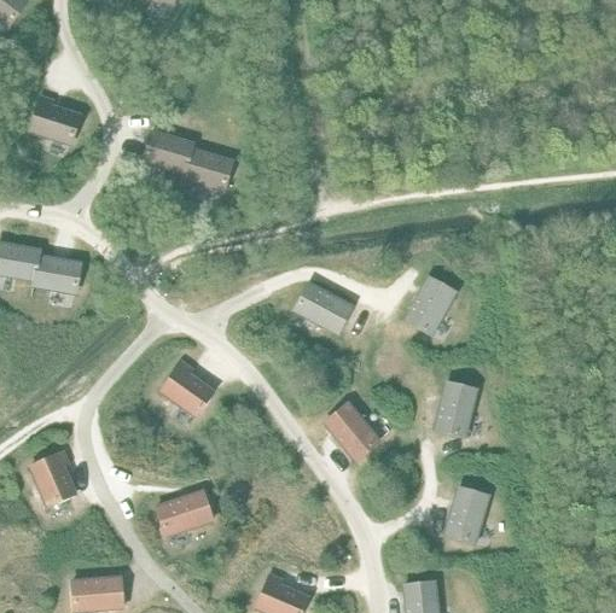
[(0,0),(0,16),(10,24),(28,0),(0,0)]
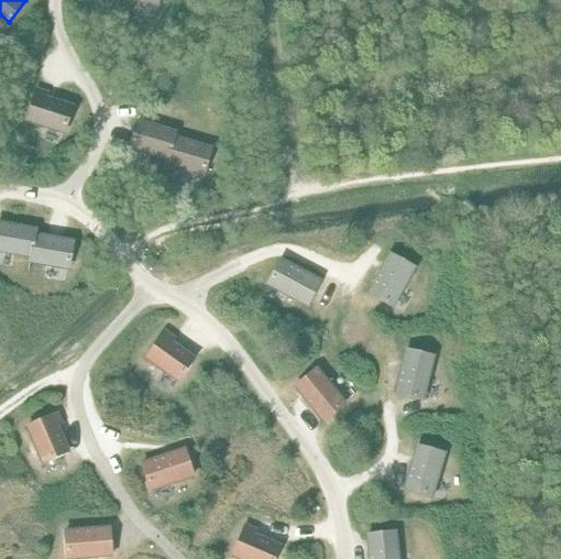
[(39,87),(28,118),(65,130),(74,103),(48,95),(50,90),(39,87)]
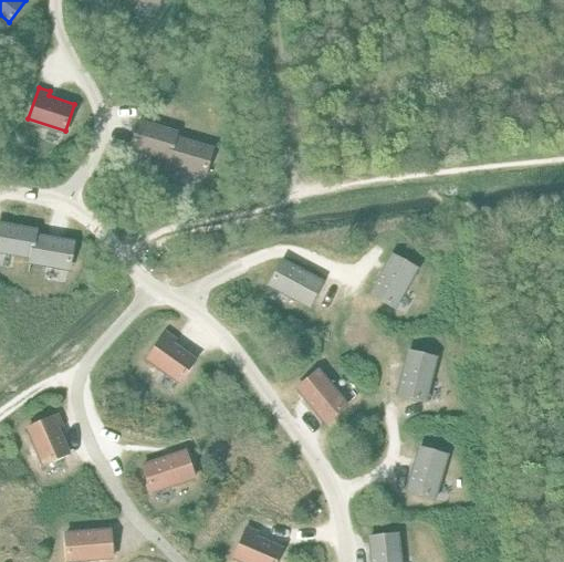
[(142,120),(133,147),(170,158),(177,136),(178,131),(142,120)]
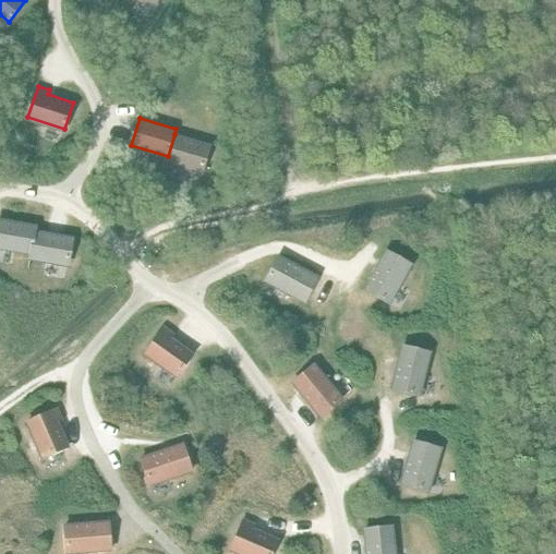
[(168,156),(167,160),(204,172),(212,145),(174,134),(168,156)]
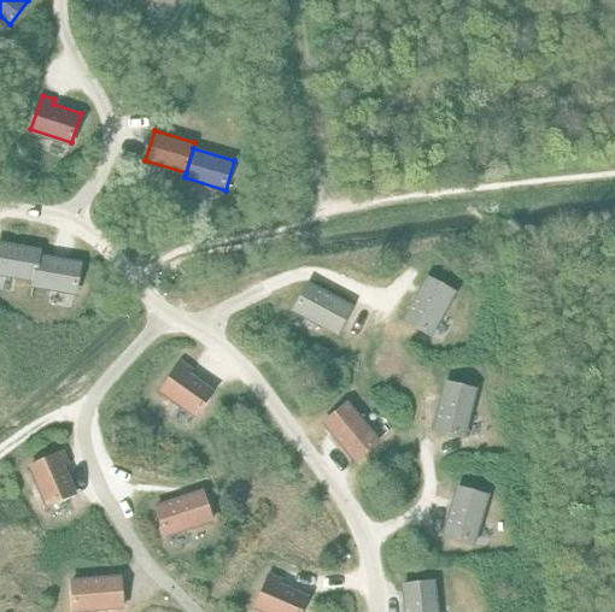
[(0,240),(0,272),(36,278),(41,254),(41,248),(0,240)]
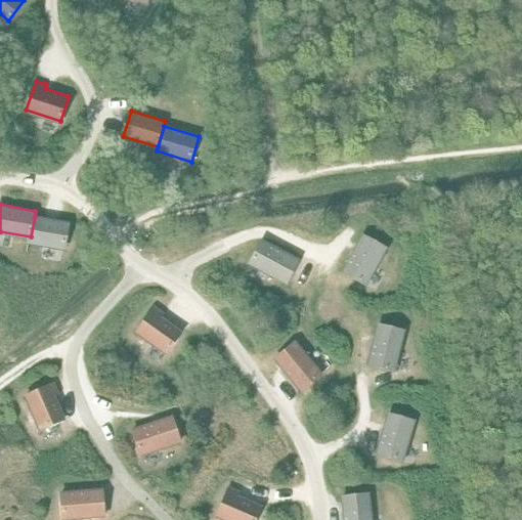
[(31,236),(30,242),(66,248),(70,222),(35,216),(31,236)]
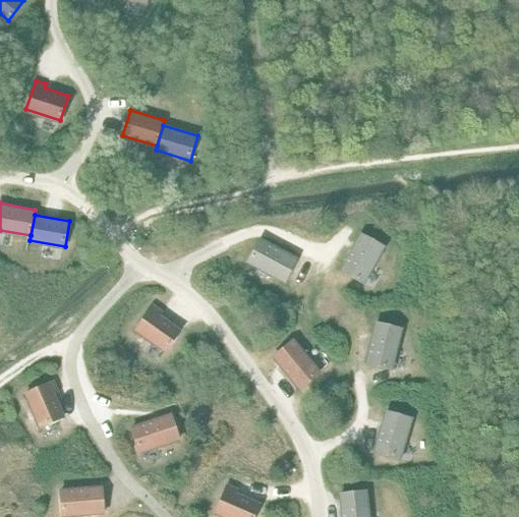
[(362,232),(343,268),(365,280),(386,244),(362,232)]
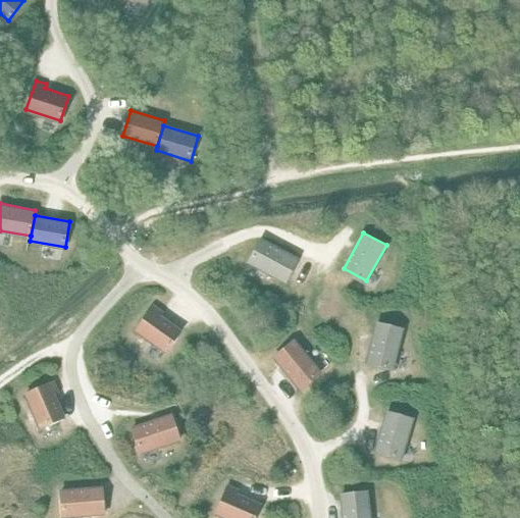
[(262,238),(250,261),(286,280),(298,257),(262,238)]
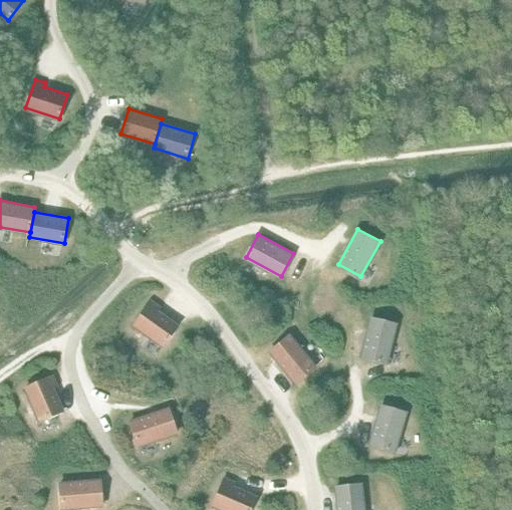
[(153,299),(135,324),(164,344),(179,323),(159,309),(162,306),(153,299)]
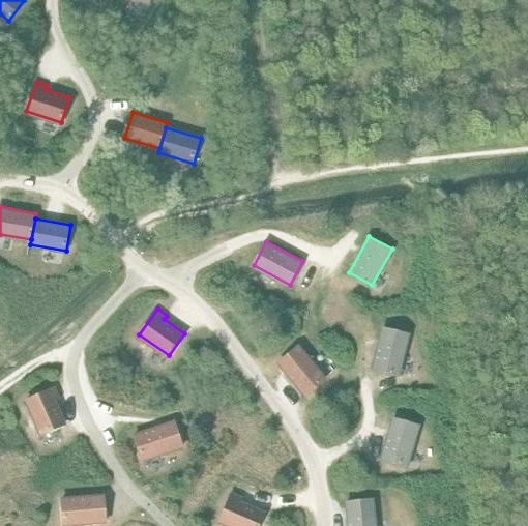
[(383,326),(374,367),(400,373),(409,332),(383,326)]
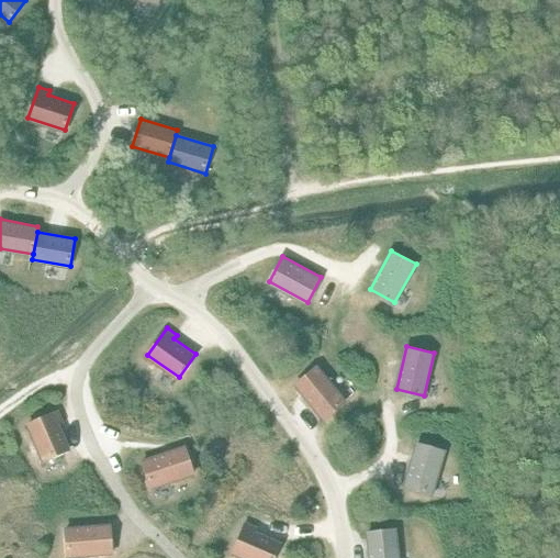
[(317,365),(295,383),(324,416),(346,399),(317,365)]
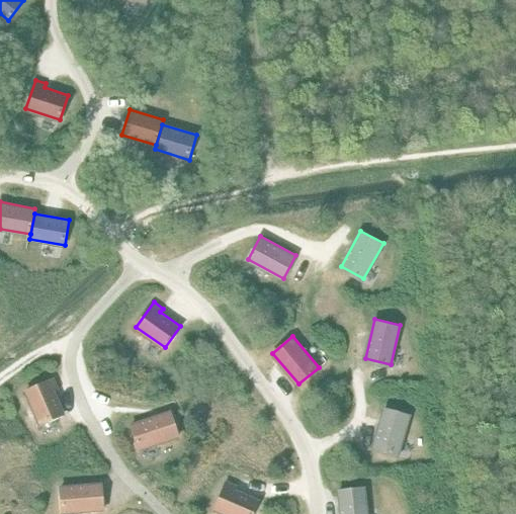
[(54,376),(25,389),(40,422),(64,412),(54,389),(59,388),(54,376)]
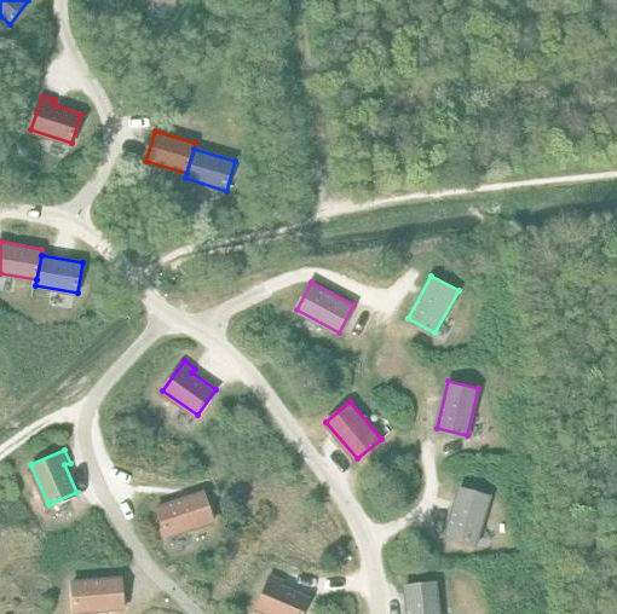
[(461,486),(448,532),(477,540),(490,494),(461,486)]
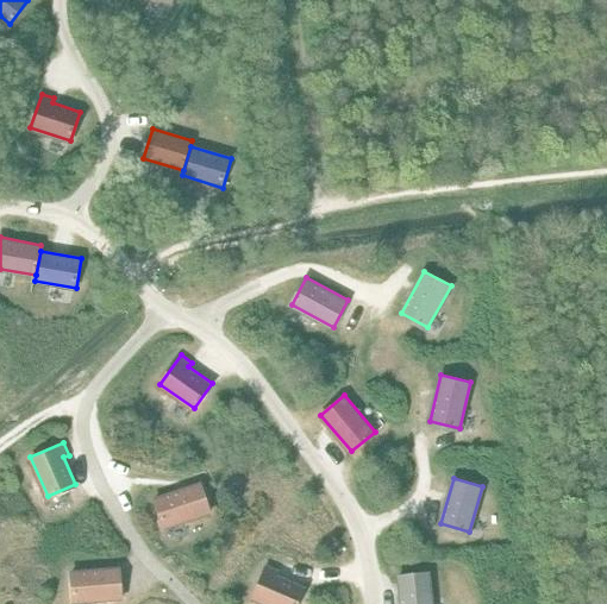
[(201,482),(155,496),(164,526),(210,510),(201,482)]
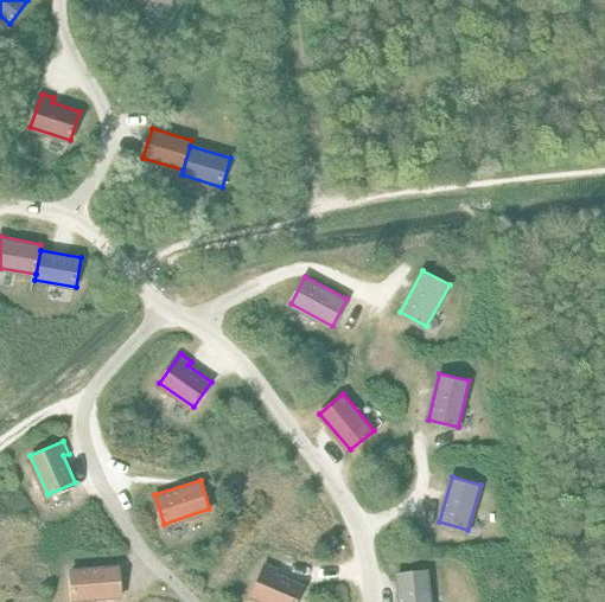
[(267,562),(252,594),(269,601),(293,601),(303,583),(276,571),(279,567),(267,562)]
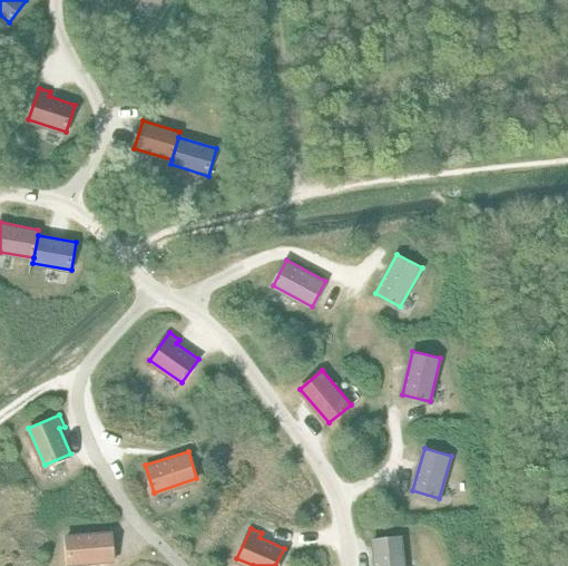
[(111,530),(67,534),(69,563),(114,559),(111,530)]
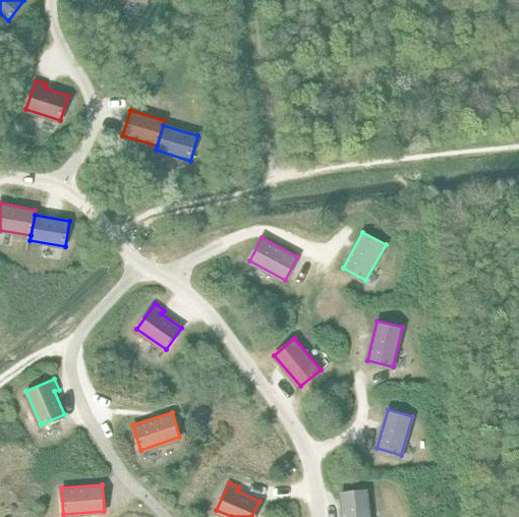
[(369,516),(367,489),(341,492),(344,516),(369,516)]
